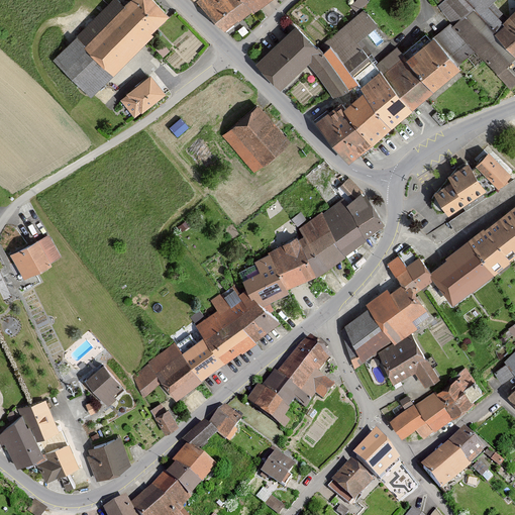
[(168,16),(149,0),(127,0),(123,5),(117,0),(110,0),(53,63),(91,98),(168,16)]
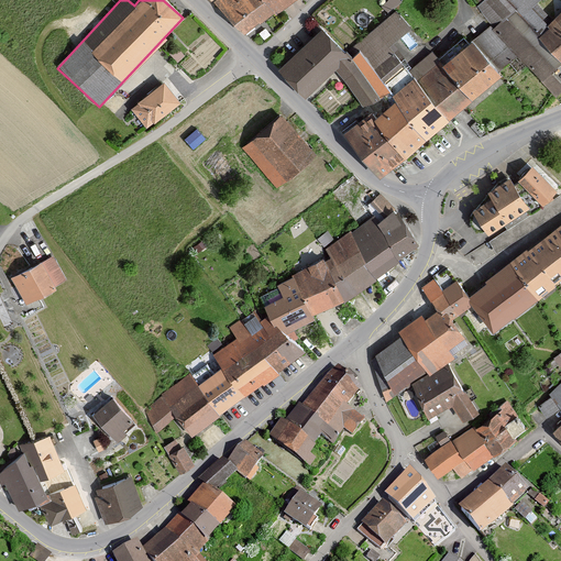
[(296,0),(216,0),(241,35),(271,12),(274,17),(296,0)]
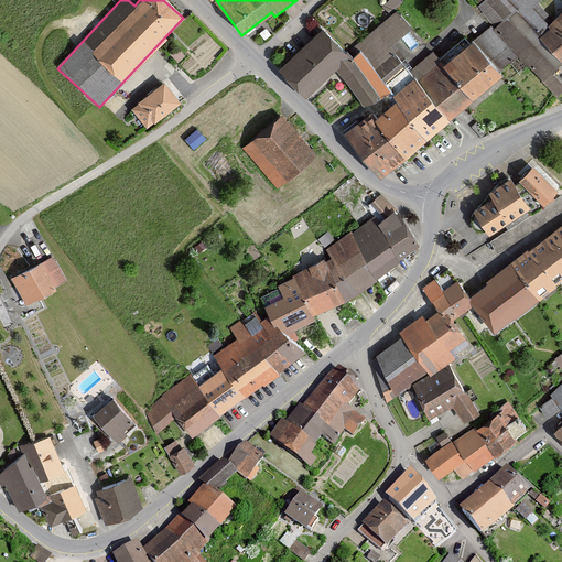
[(403,0),(389,0),(386,3),(391,10),(404,1),(403,0)]
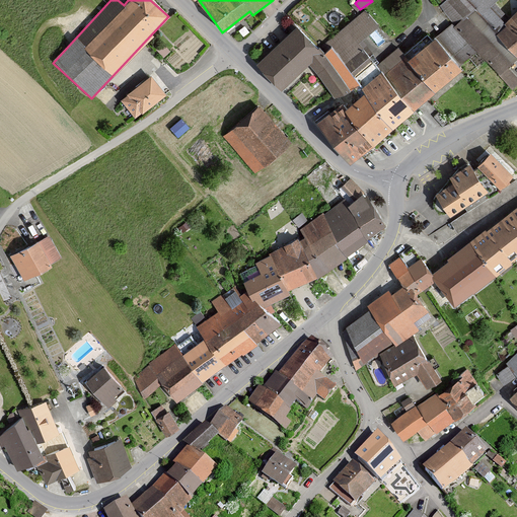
[(472,10),(494,33),(504,23),(500,19),(504,14),(494,3),(497,0),(438,0),(443,4),(440,7),(456,25),(472,10)]
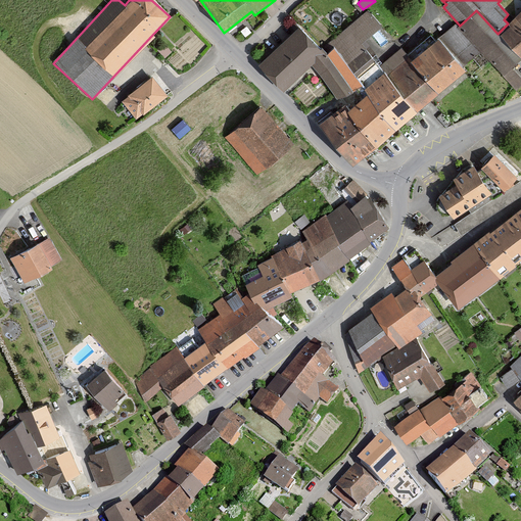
[(520,58),(498,34),(476,10),(460,26),(457,29),(477,50),(503,78),(511,69),(520,60),(520,58)]
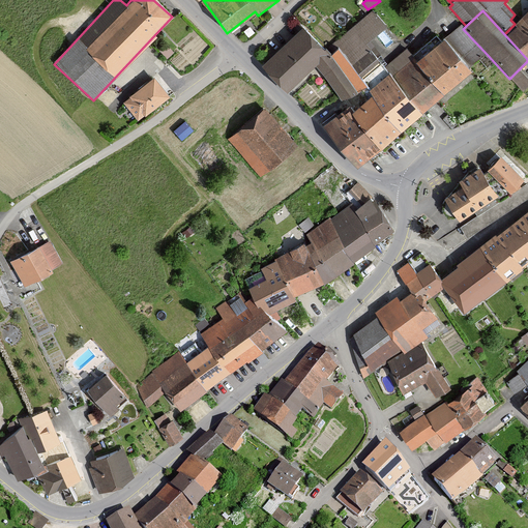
[(527,11),(515,24),(504,34),(527,59),(527,11)]
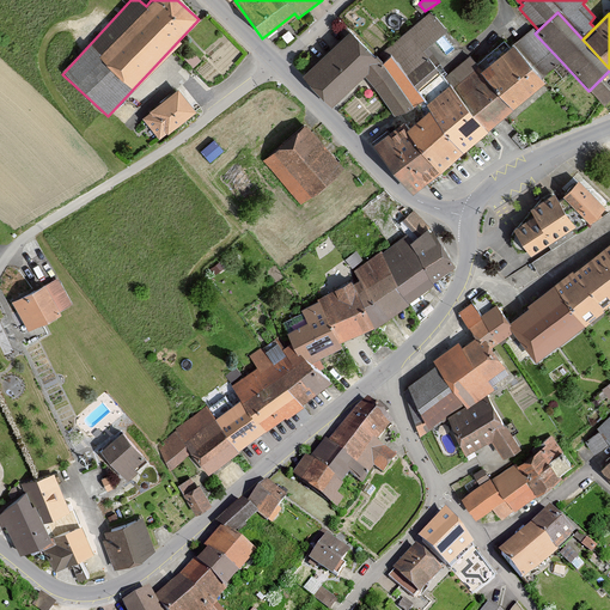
[(446,31),(429,14),(376,60),(410,104),(420,97),(414,90),(437,69),(421,50),(446,31)]
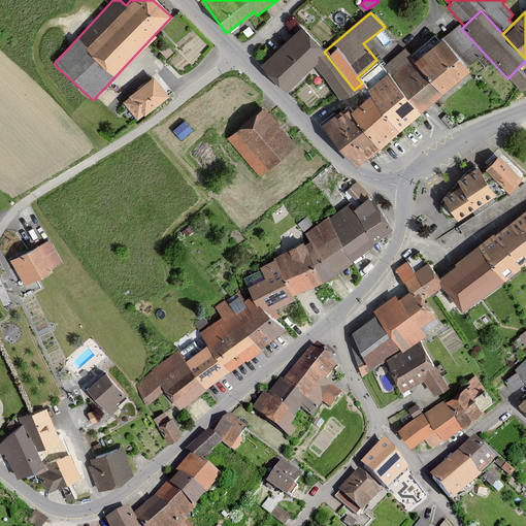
[(482,51),(461,29),(458,26),(442,40),(466,65),(482,51)]
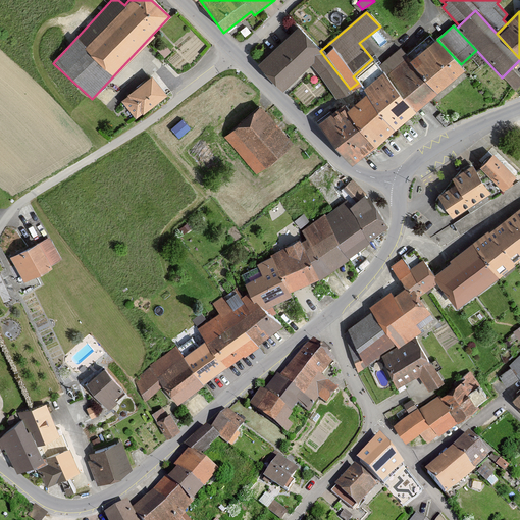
[(320,51),(296,28),(257,64),(282,89),(310,65),(335,99),(350,89),(320,51)]
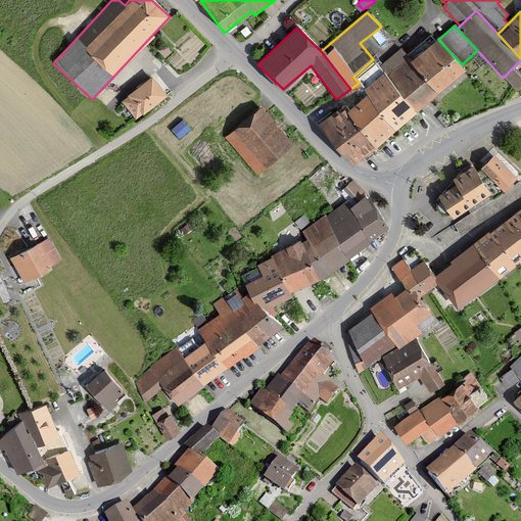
[(438,40),(435,36),(410,59),(437,88),(462,64),(438,40)]
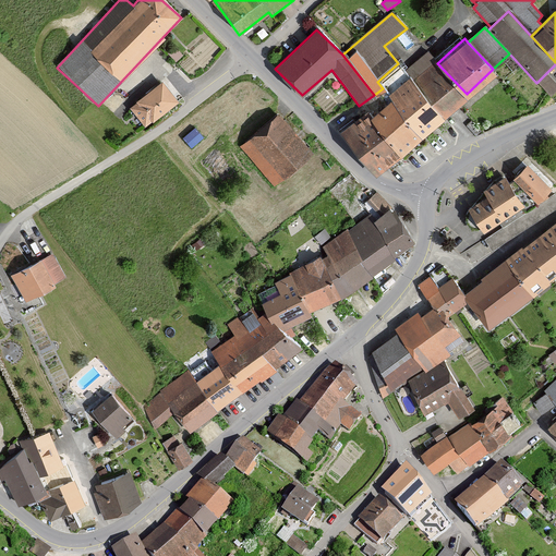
[(445,113),(467,94),(437,63),(430,55),(409,74),(445,113)]
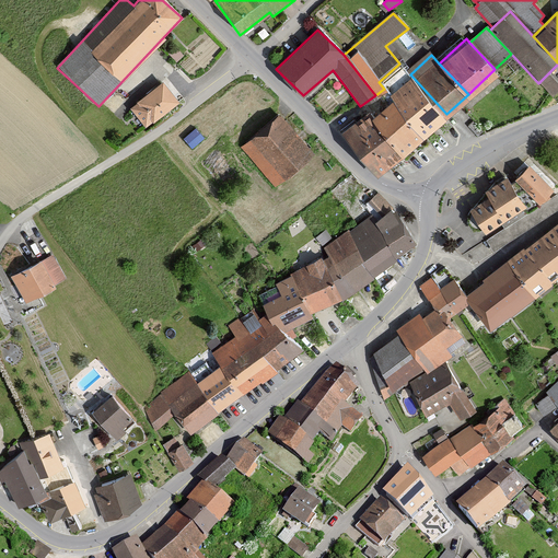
[(446,114),(410,74),(399,64),(379,82),(384,89),(388,93),(426,132),(446,114)]
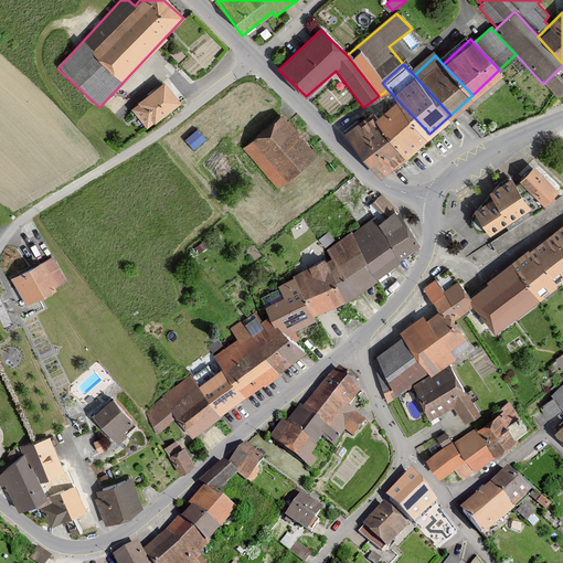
[(562,87),(552,75),(543,84),(558,99),(562,95),(562,87)]
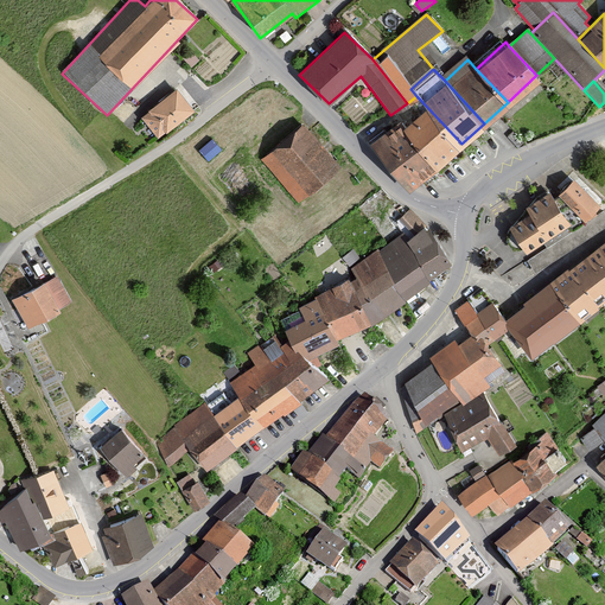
[(192,110),(174,89),(140,119),(158,140),(192,110)]
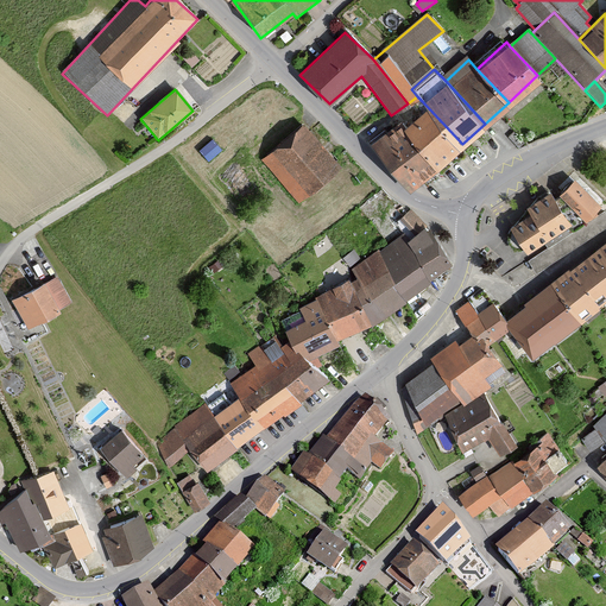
[(263,112),(277,102),(271,92),(256,100),(263,112)]
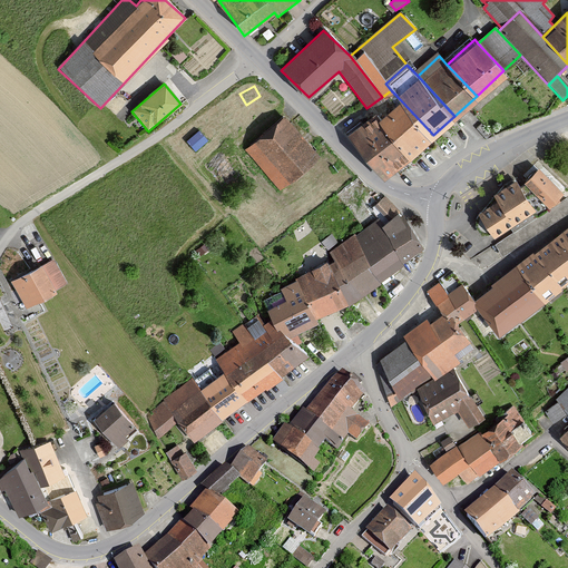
[(433,135),(395,95),(372,117),(410,157),(433,135)]
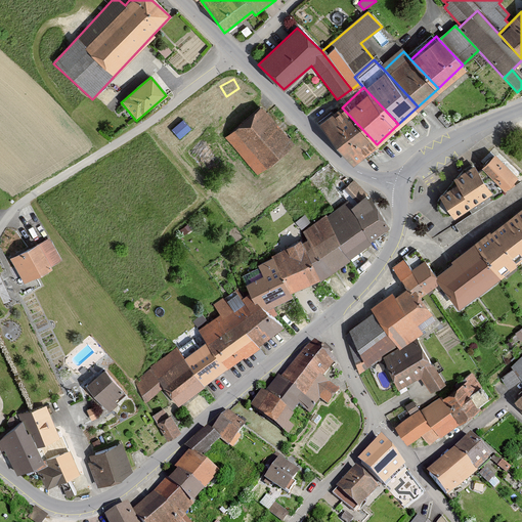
[(294,145),(261,107),(225,138),(258,176),(294,145)]
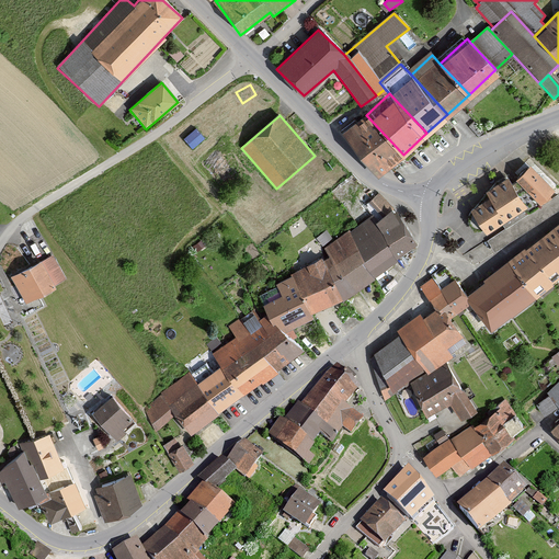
[(403,155),(366,115),(344,135),(381,175),(403,155)]
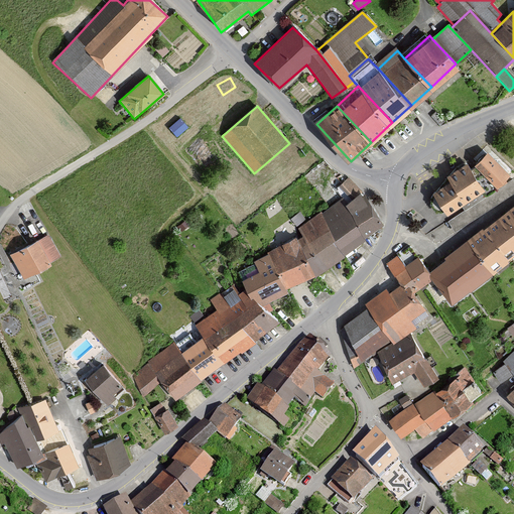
[(507,172),(485,150),(473,162),(475,164),(496,184),(507,172)]
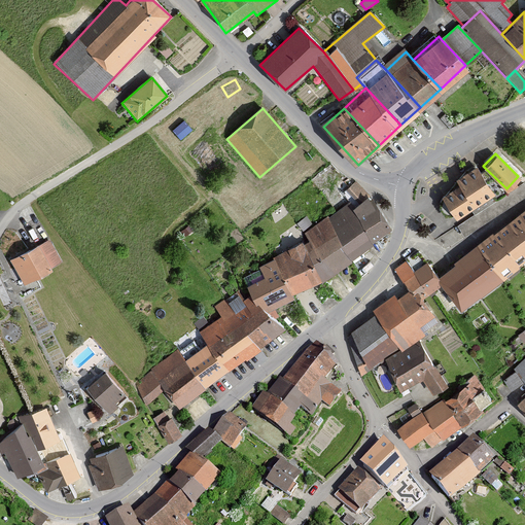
[(480,172),(475,163),(454,176),(457,182),(440,194),(455,216),(469,207),(475,213),(510,191),(506,188),(485,168),(480,172)]
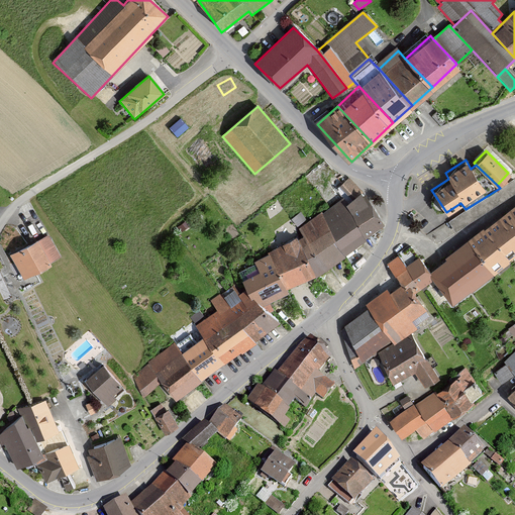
[(364,197),(350,180),(336,190),(341,198),(348,207),(364,197)]
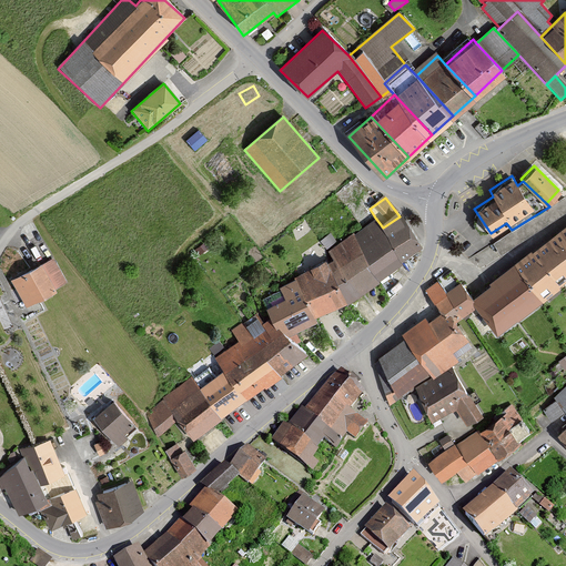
[(422,246),(400,216),(383,228),(375,218),(327,253),(335,262),(329,266),(349,300),(422,246)]
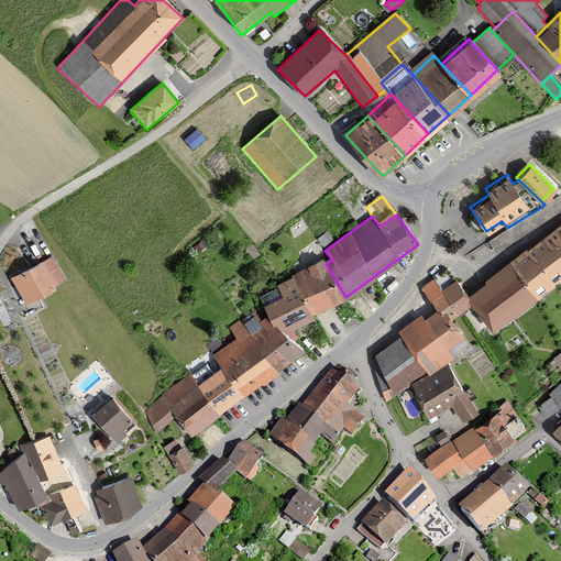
[(560,220),(530,244),(556,278),(560,274),(560,220)]
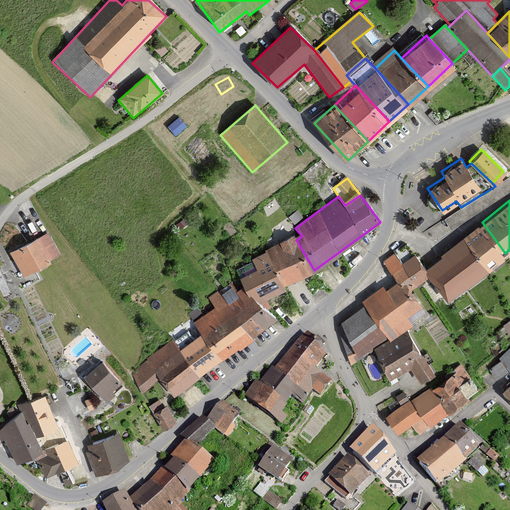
[(505,253),(482,222),(466,234),(489,265),(505,253)]
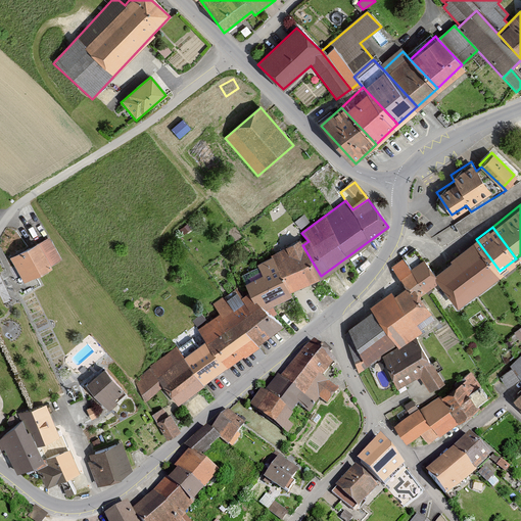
[(47,238),(8,259),(21,284),(60,263),(47,238)]
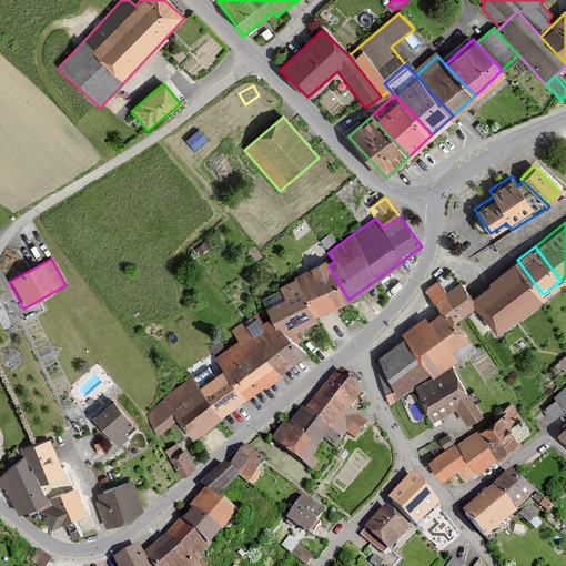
[(543,294),(517,260),(473,294),(479,302),(499,327),(543,294)]
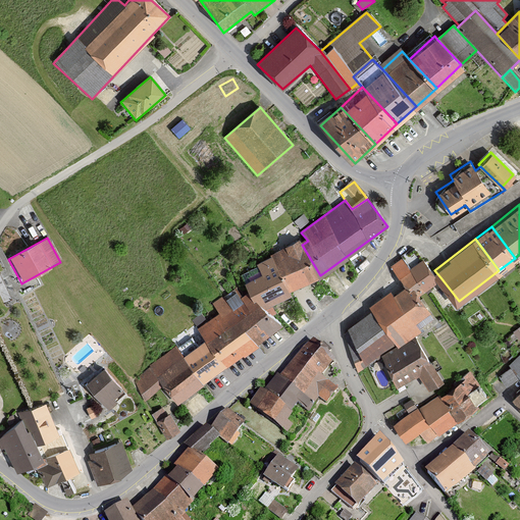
[(320,275),(302,245),(270,261),(289,292),(320,275)]
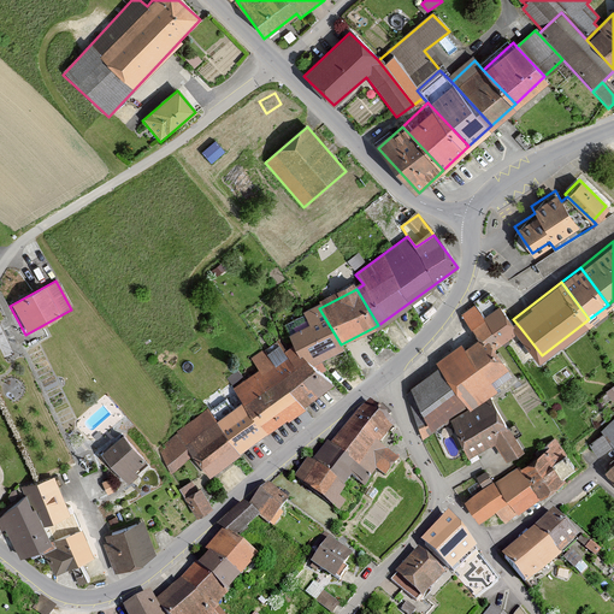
[(520,328),(513,319),(501,302),(485,313),(477,302),(464,313),(479,334),(483,337),(489,334),(497,346),(520,328)]
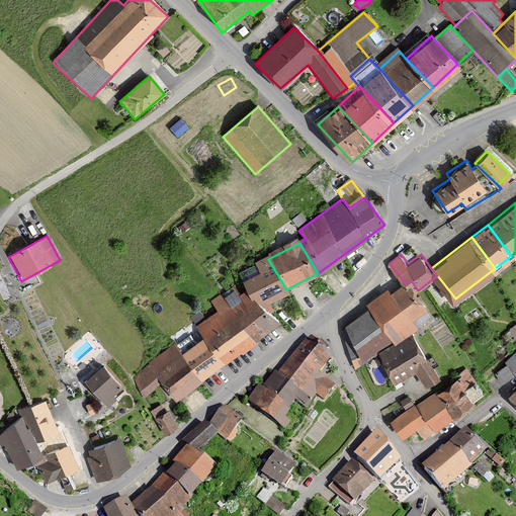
[(286,289),(268,259),(238,275),(245,290),(262,308),(289,293),(286,289)]
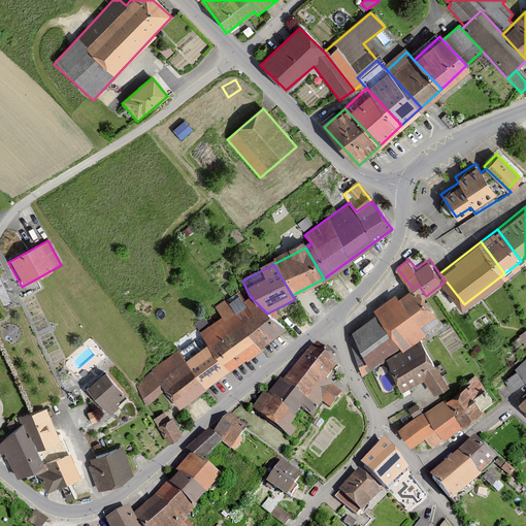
[(414,289),(411,286),(398,295),(396,292),(374,308),(377,311),(405,349),(427,331),(421,323),(437,310),(426,296),(419,286),(414,289)]
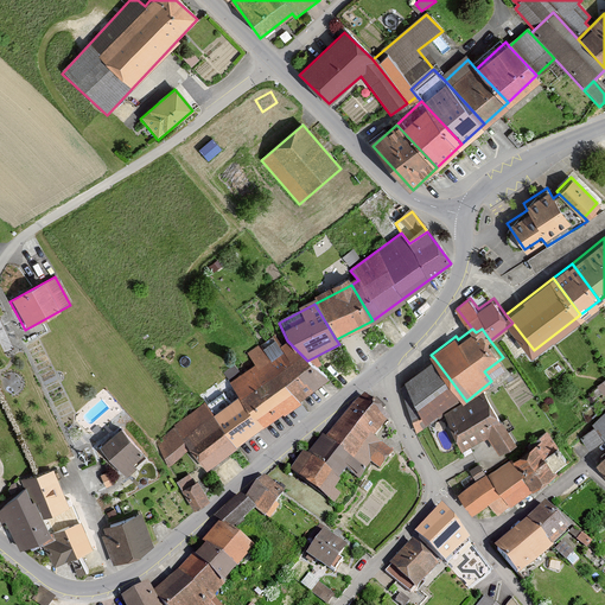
[(515,332),(509,336),(520,350),(524,345),(515,332)]
